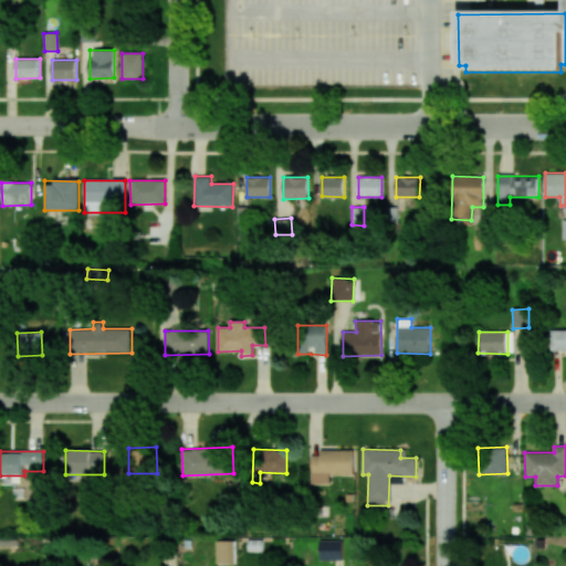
[(353,451),(311,452),(312,483),(329,483),(329,475),(354,474),(353,451)]
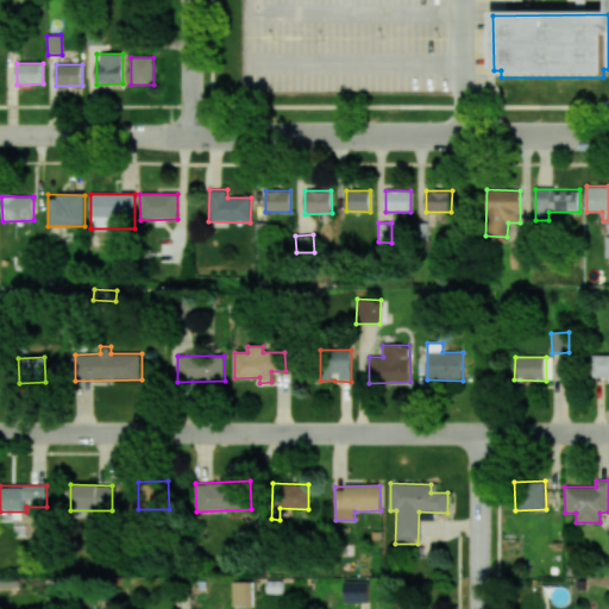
[(369,603),(369,581),(344,581),(344,603),(369,603)]
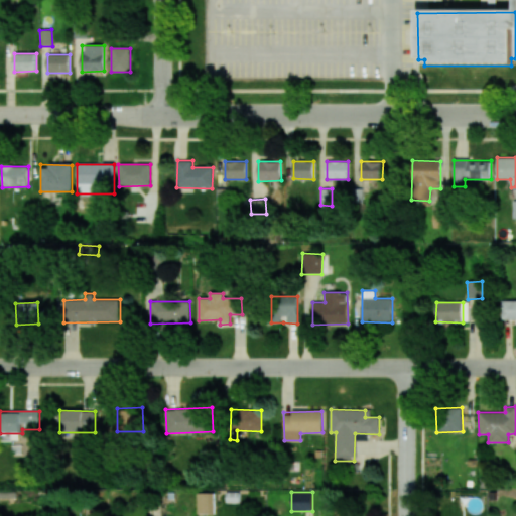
[(198,514),(214,513),(214,493),(197,493),(198,514)]
